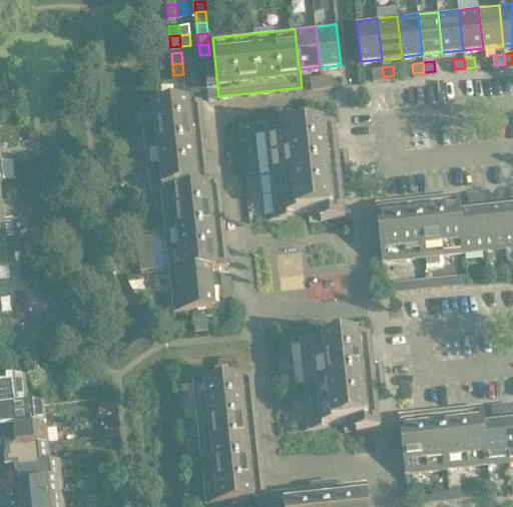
[(373,78),(384,77),(382,67),(372,68),(373,78)]
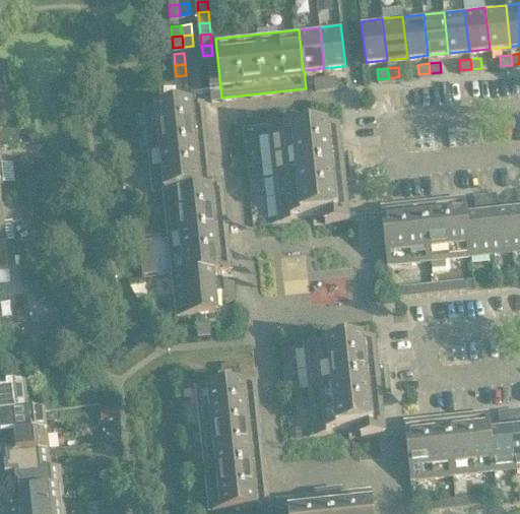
[(176,76),(177,87),(187,86),(186,75),(176,76)]
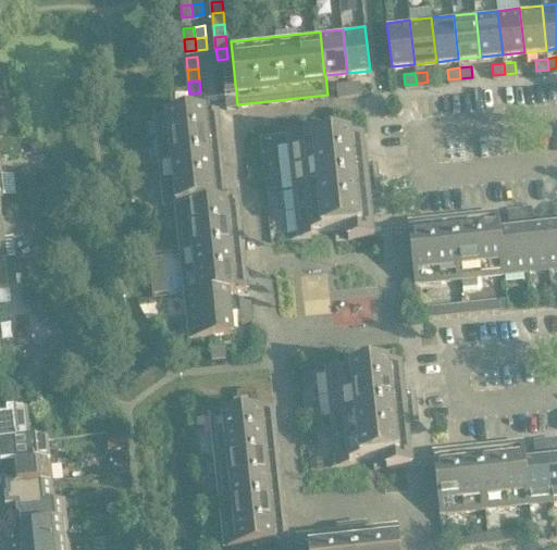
[(360,80),(348,82),(349,92),(361,91),(360,80)]
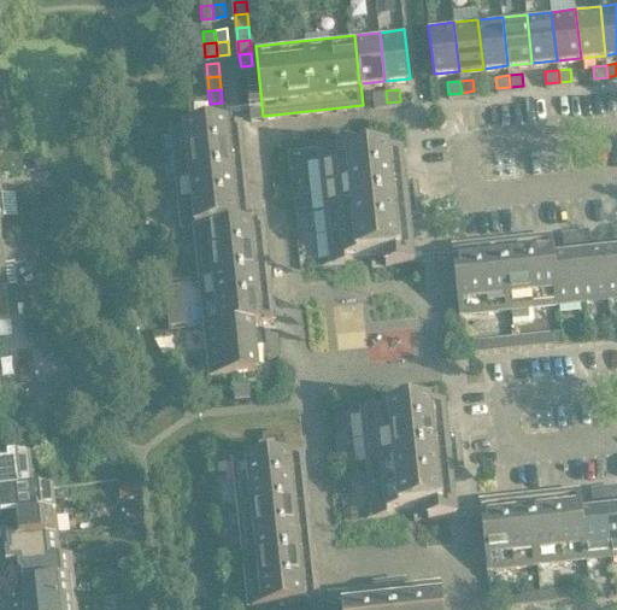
[(374,104),(387,103),(386,91),(372,92),(374,104)]
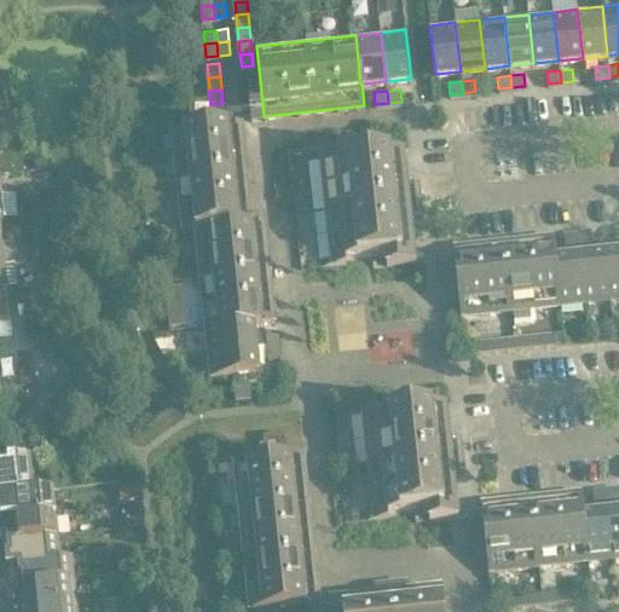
[(224,116),(223,103),(210,104),(212,117),(224,116)]
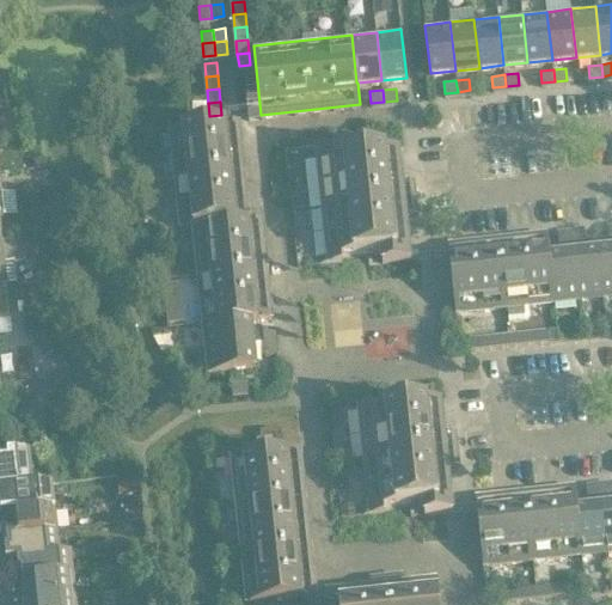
[(193,222),(203,321),(251,315),(251,316),(273,313),(262,214),(250,215),(239,117),(170,124),(181,224),(193,222)]
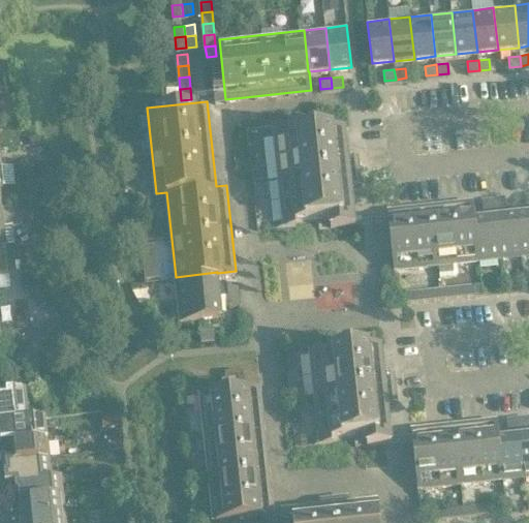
[(273,123),(276,155),(283,224),(296,223),(296,218),(354,212),(351,183),(360,182),(356,153),(348,154),(345,125),(309,129),(308,119),(273,123)]
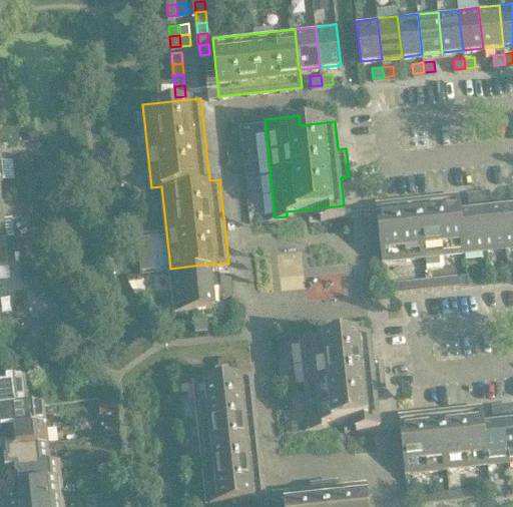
[(138,136),(117,138),(118,149),(139,147),(138,136)]
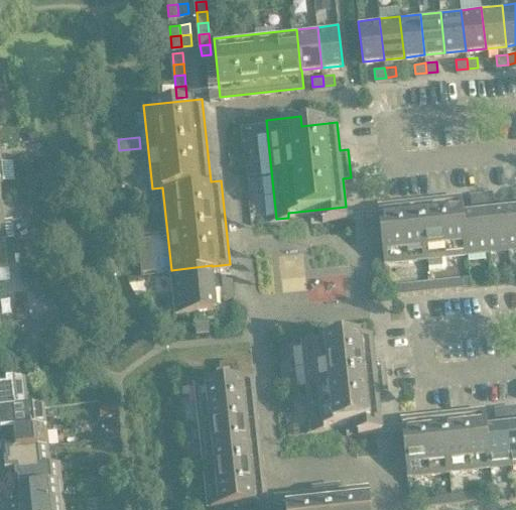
[(119,151),(120,161),(141,158),(140,149),(119,151)]
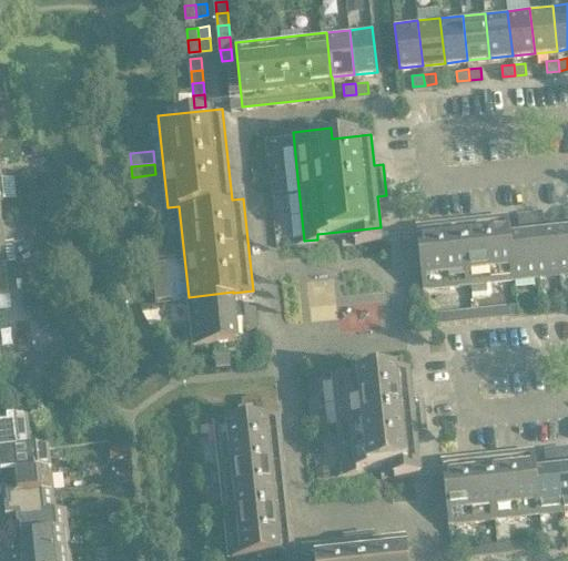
[(283,170),(269,172),(271,191),(285,189),(283,170)]
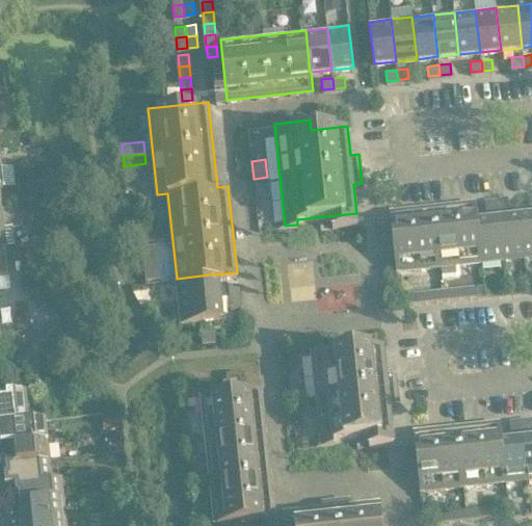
[(269,181),(256,182),(257,194),(270,193),(269,181)]
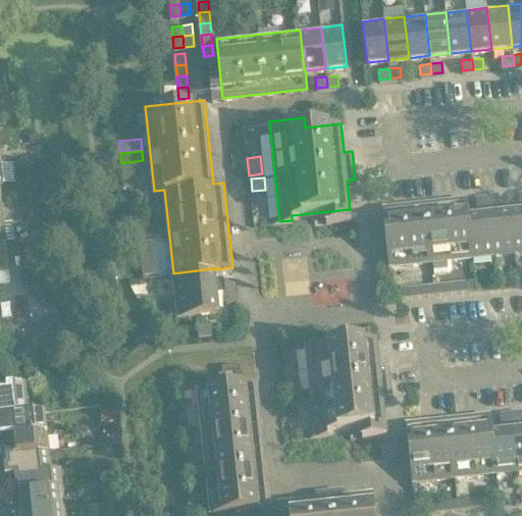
[(498,193),(486,194),(487,204),(499,203),(498,193)]
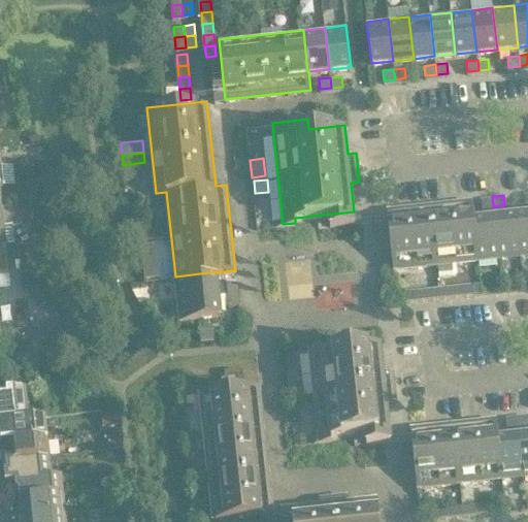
[(482,207),(493,206),(492,196),(481,197),(482,207)]
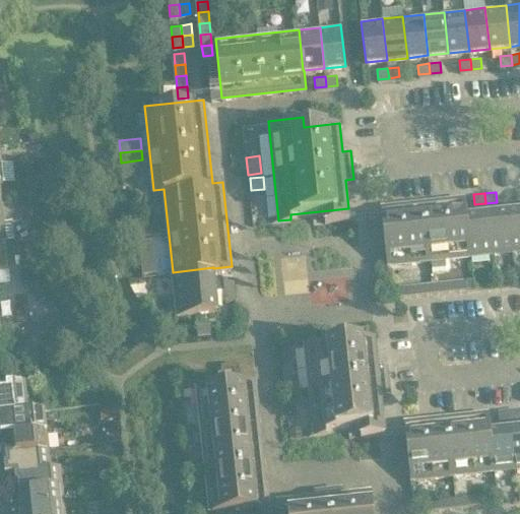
[(466,213),(467,213),(465,195),(381,204),(387,263),(471,254),(466,213)]
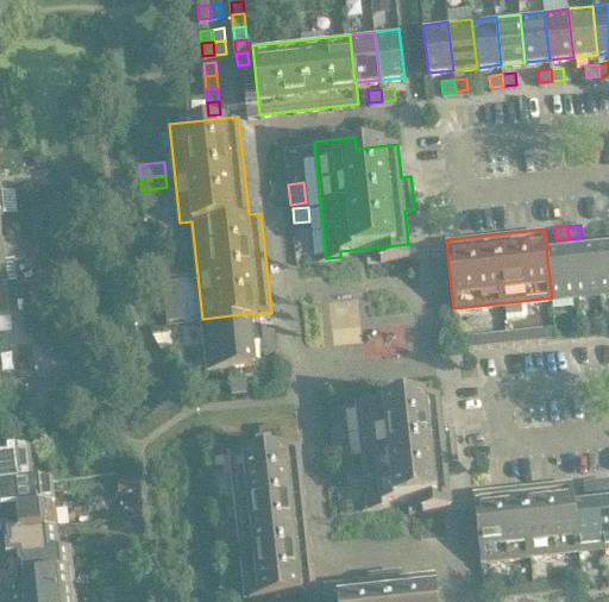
[(7,234),(1,234),(0,234),(0,257),(10,256),(7,234)]
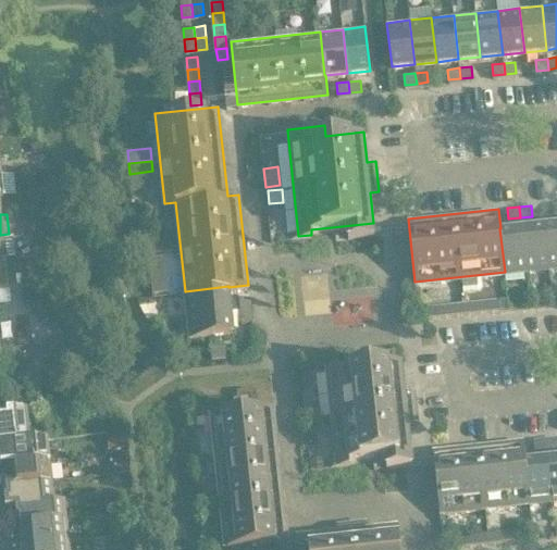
[(556,222),(544,224),(548,267),(556,266),(556,222)]
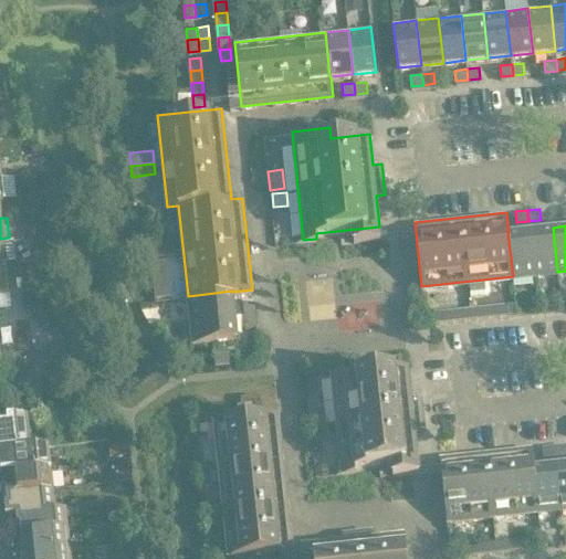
[(557,272),(553,228),(531,230),(535,274),(557,272)]
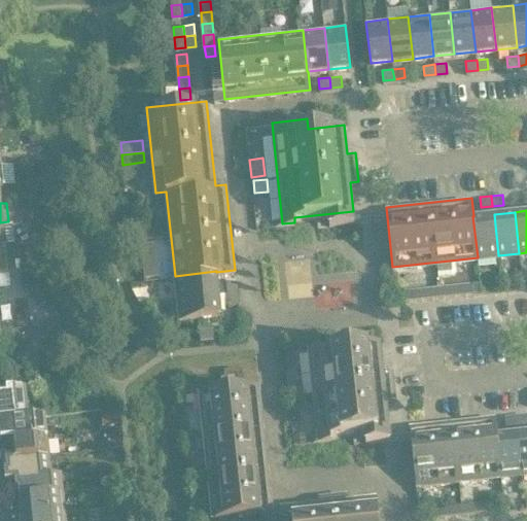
[(494,214),(473,216),(472,216),(478,257),(498,255),(494,214)]
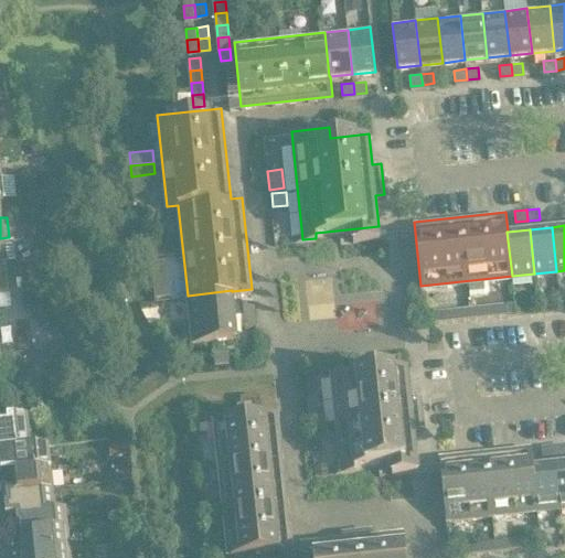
[(12,237),(9,237),(0,238),(0,259),(6,259),(14,258),(12,237)]
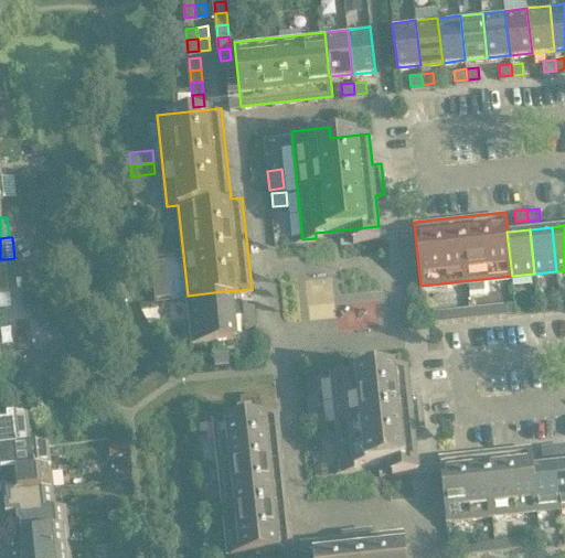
[(152,259),(151,259),(152,272),(153,272),(167,271),(166,258),(152,259)]
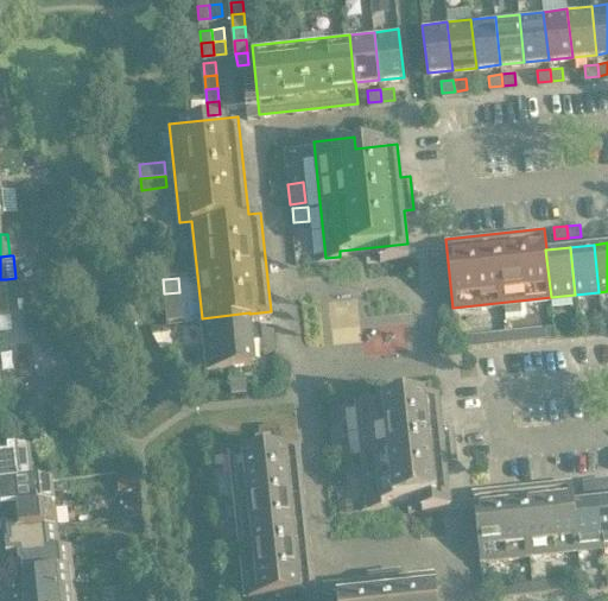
[(0,314),(11,312),(6,279),(0,279),(0,314)]
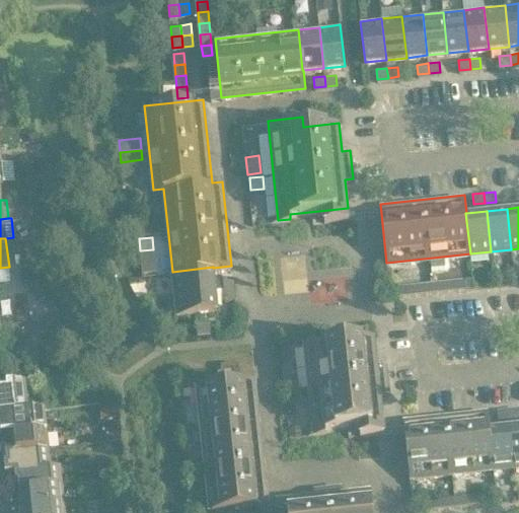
[(215,288),(213,268),(213,267),(172,272),(174,292),(215,288)]
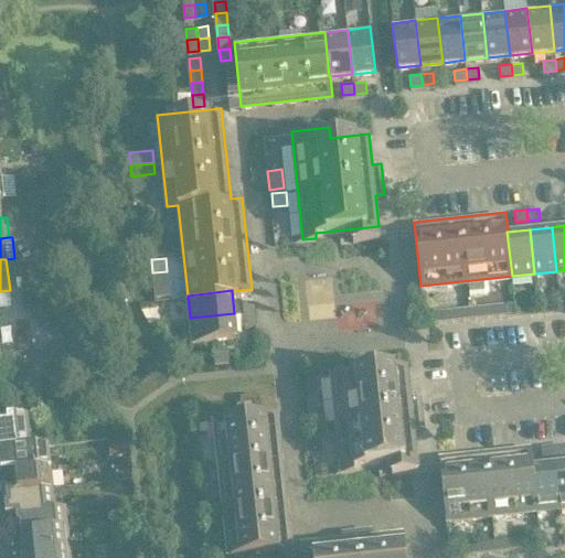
[(242,301),(243,313),(254,311),(253,300),(242,301)]
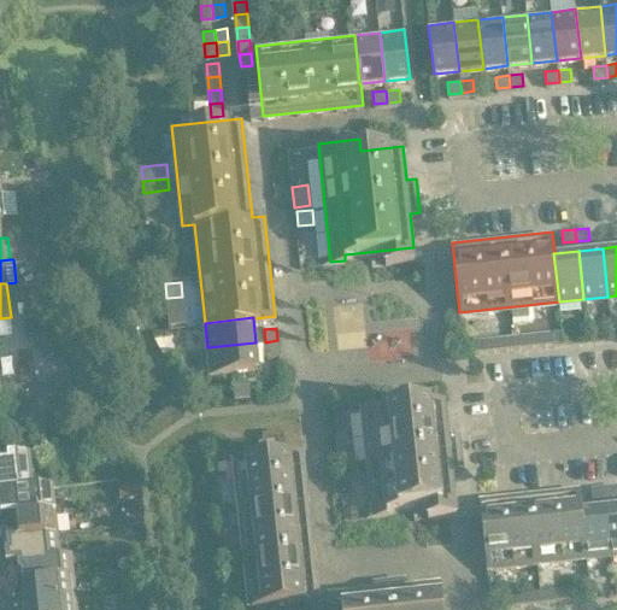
[(554,341),(563,340),(562,328),(553,329),(554,341)]
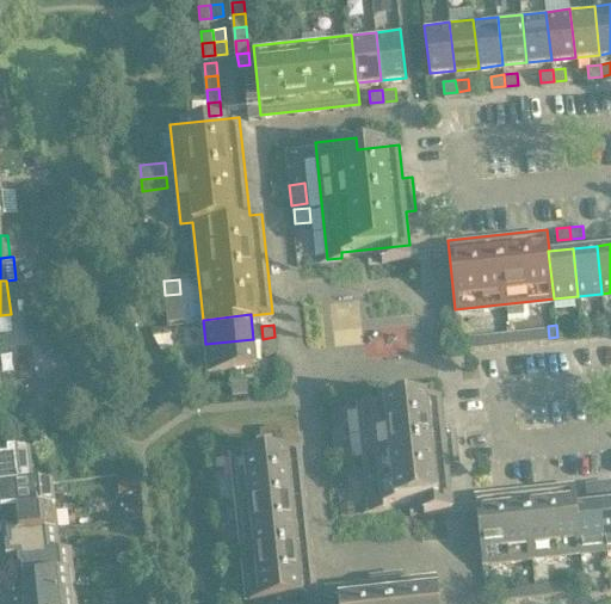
[(535,327),(536,339),(549,338),(547,326),(535,327)]
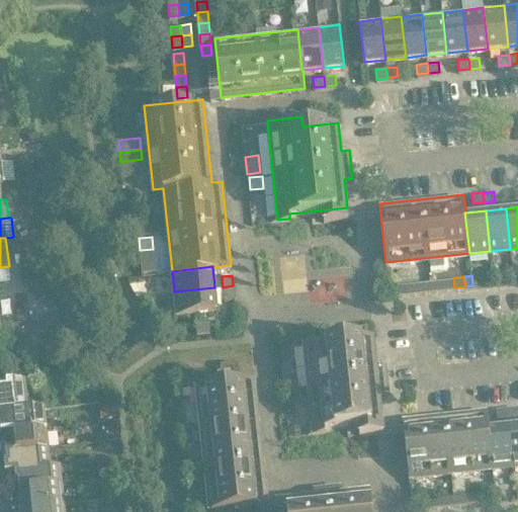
[(35,277),(26,283),(36,299),(46,292),(35,277)]
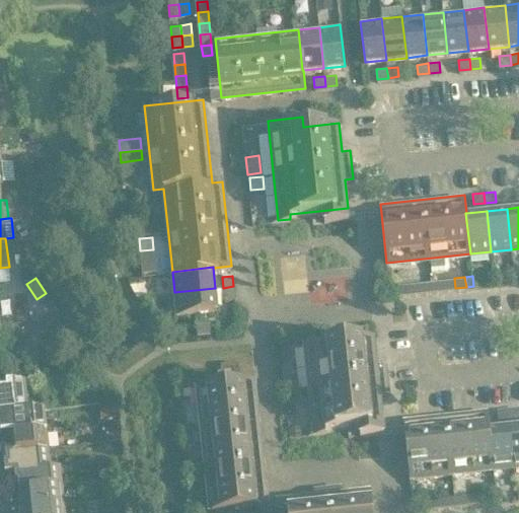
[(444,289),(455,288),(454,278),(443,279),(444,289)]
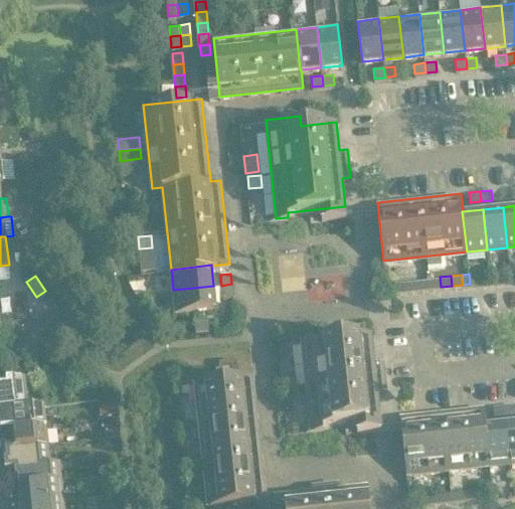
[(441,287),(440,277),(428,279),(430,289),(441,287)]
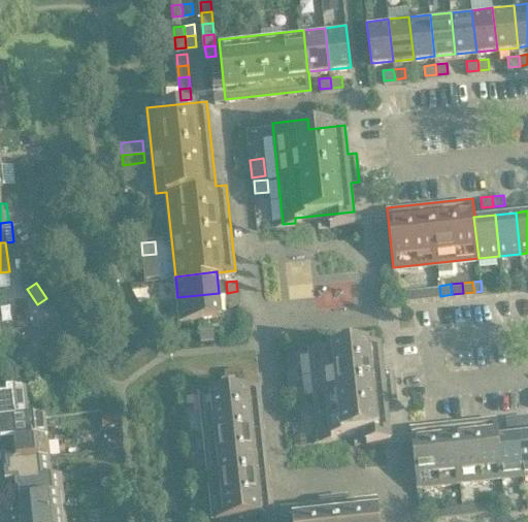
[(429,297),(440,296),(439,286),(428,287),(429,297)]
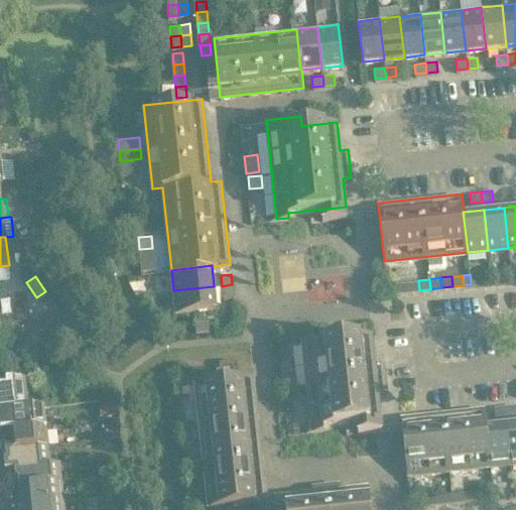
[(418,280),(407,281),(408,291),(419,290),(418,280)]
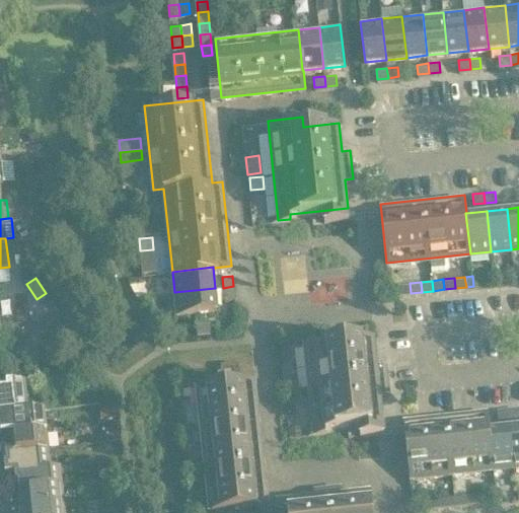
[(398,284),(400,294),(411,293),(410,283),(398,284)]
